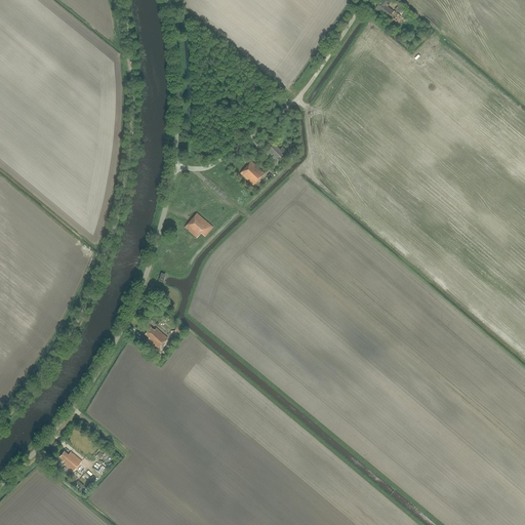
[(380,3),(377,7),(384,11),(382,13),(396,24),(401,16),(388,6),(389,5),(387,3),(388,2),(385,0),(384,0),(381,3),(380,3)]
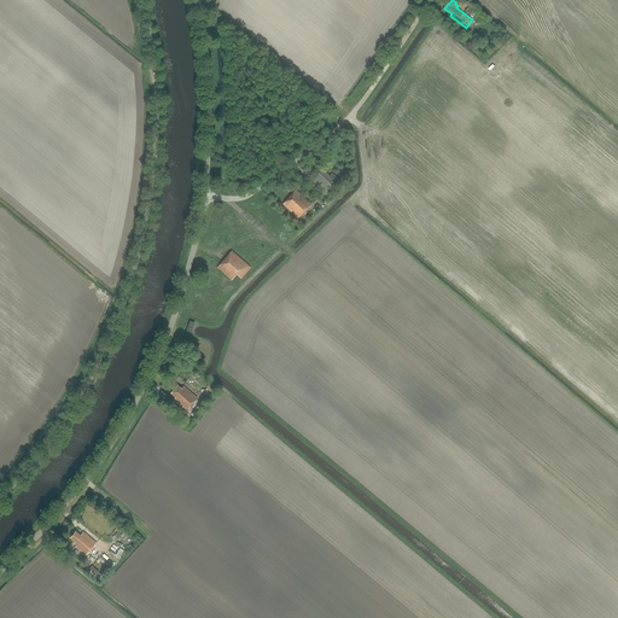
[(471,16),(476,11),(470,6),(465,12),(471,16)]
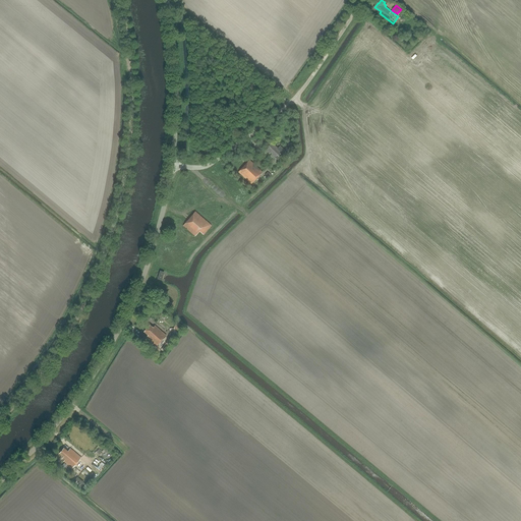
[(275,158),(280,153),(283,155),(286,152),(280,147),(278,149),(272,142),(268,148),(268,149),(267,150),(275,158)]
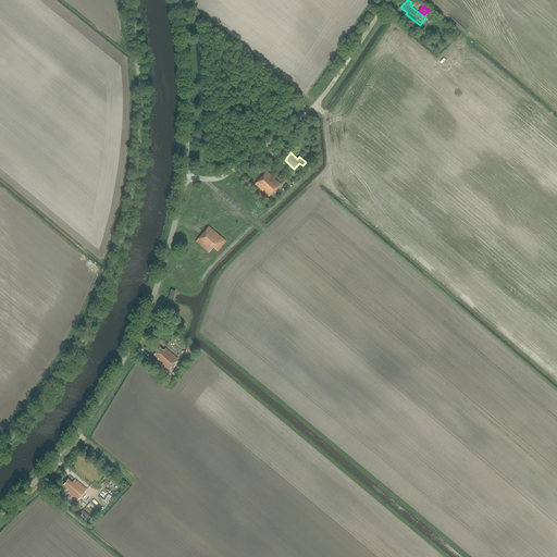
[(269,197),(281,184),(267,171),(255,184),(269,197)]
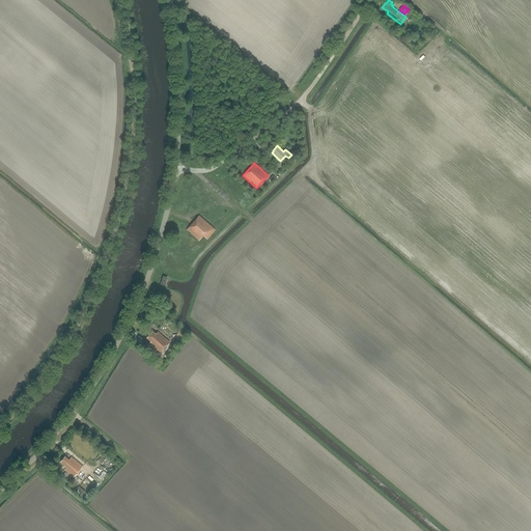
[(207,240),(216,230),(199,216),(187,230),(199,241),(203,236),(207,240)]
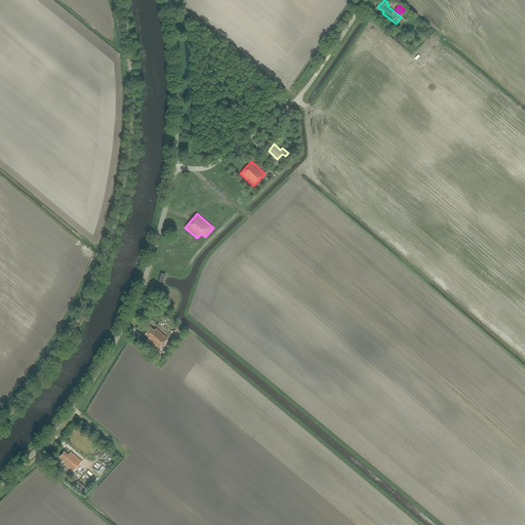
[(151,327),(145,334),(149,337),(148,339),(151,341),(150,342),(158,350),(167,338),(156,328),(154,330),(151,327)]
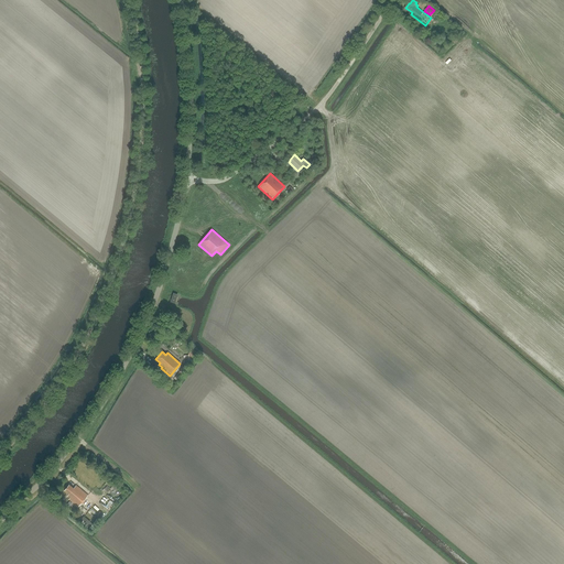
[(78,507),(88,496),(76,486),(74,489),(68,485),(64,491),(68,495),(67,496),(71,498),(68,499),(78,507)]
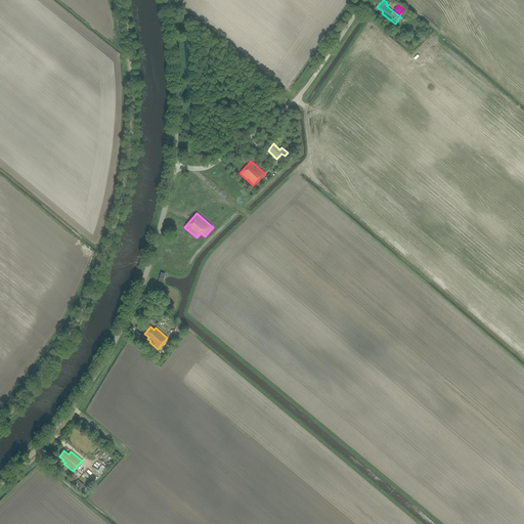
[(92,477),(96,481),(103,474),(99,470),(92,477)]
